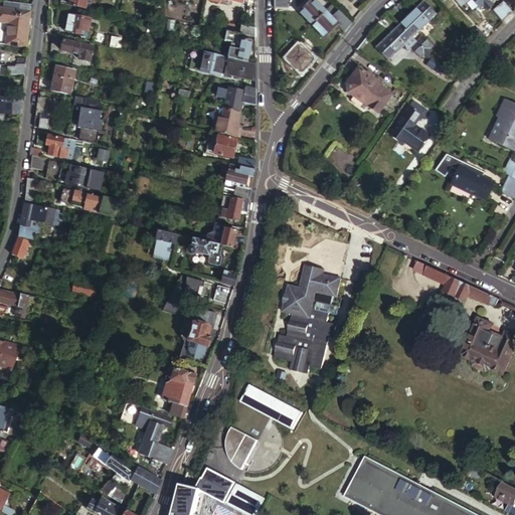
[(0,6),(0,41),(22,45),(27,10),(17,9),(18,2),(6,0),(1,0),(0,7),(0,6)]
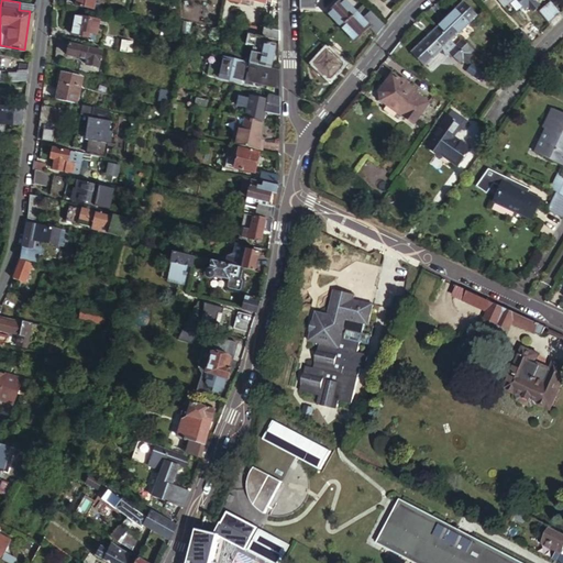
[(77,0),(77,4),(101,10),(103,0),(77,0)]
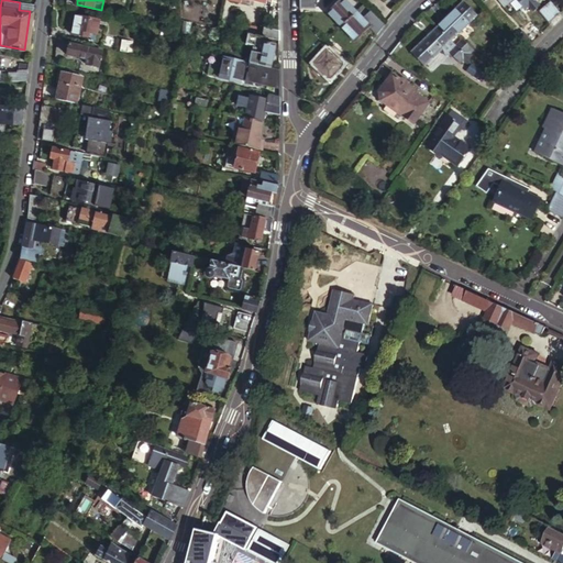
[(313,0),(300,0),(300,9),(315,9),(313,0)]
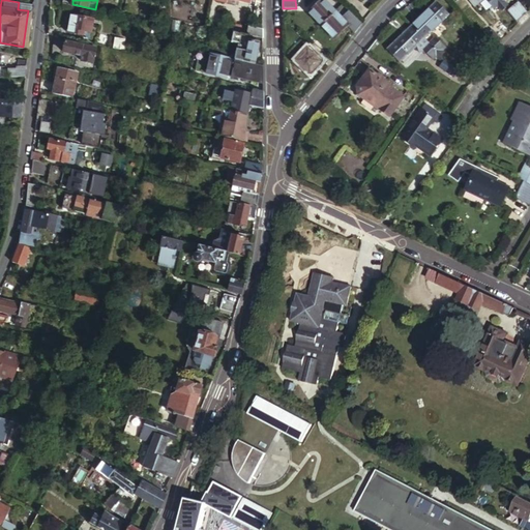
[(323,26),(336,11),(324,0),(322,0),(310,15),(323,26)]
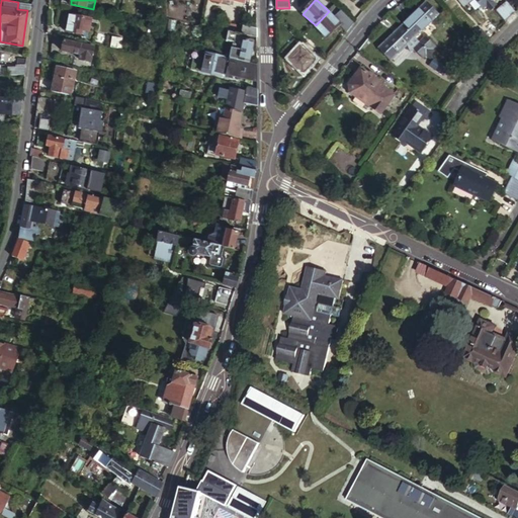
[(424,1),(404,22),(417,34),(437,15),(424,1)]
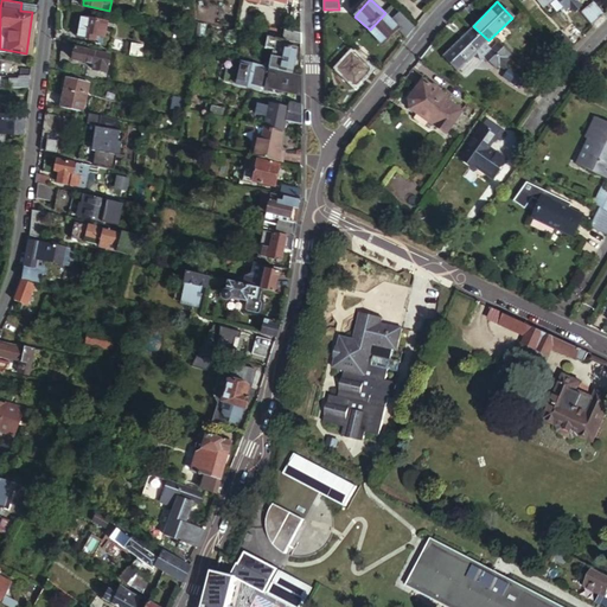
[(33,4),(21,2),(20,11),(32,12),(33,4)]
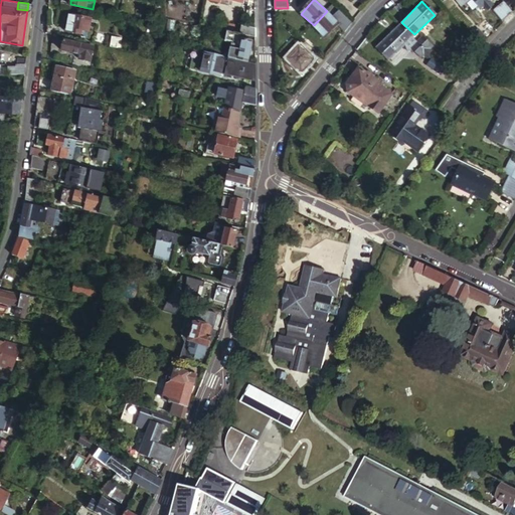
[(502,20),(512,12),(504,3),(494,11),(502,20)]
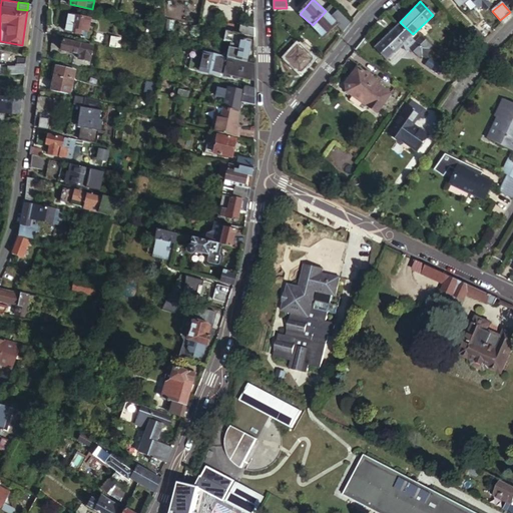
[(340,23),(326,11),(313,25),(326,37),(340,23)]
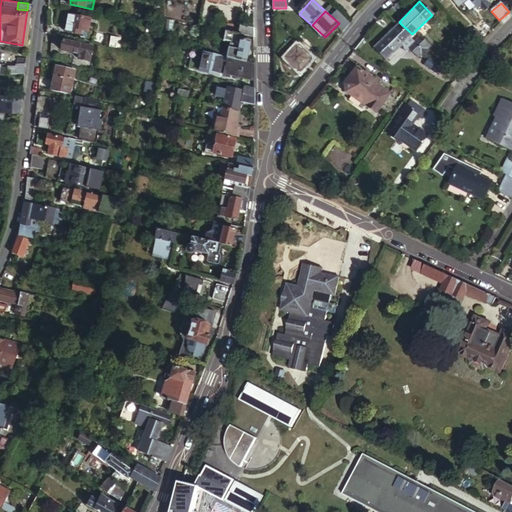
[(90,18),(68,13),(63,30),(81,34),(82,37),(86,38),(90,18)]
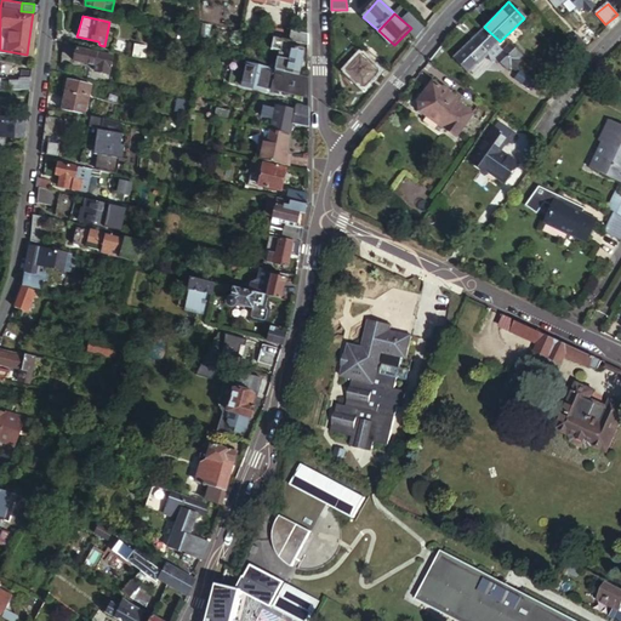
[(296,41),(307,44),(307,32),(291,28),(291,30),(273,26),(271,35),(274,36),(296,41)]
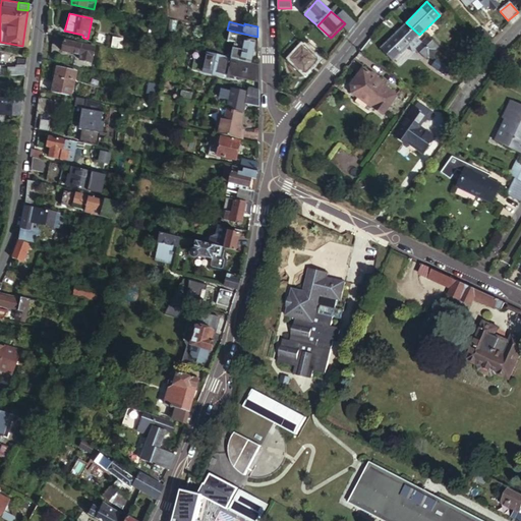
[(419,35),(406,22),(382,46),(395,59),(409,45),(419,35)]
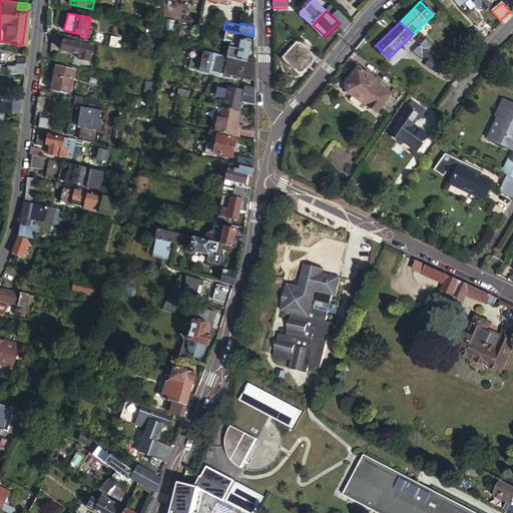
[(43,32),(54,34),(55,28),(44,26),(43,32)]
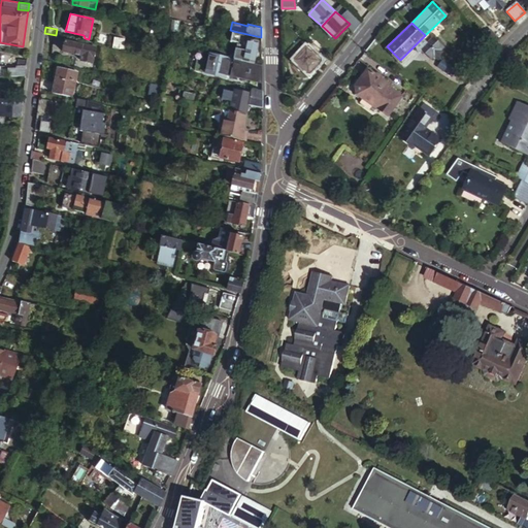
[(498,40),(490,30),(482,36),(490,46),(498,40)]
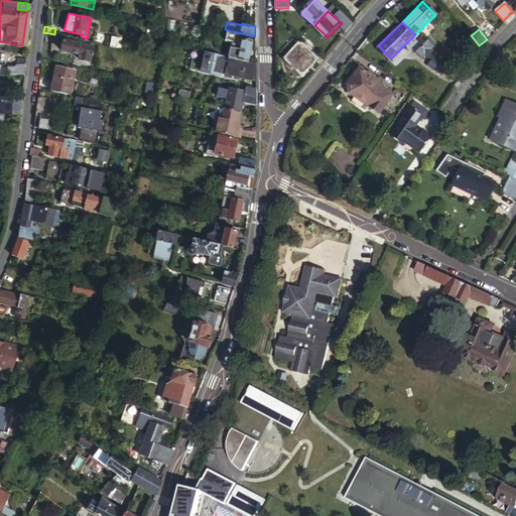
[(231,41),(227,57),(238,59),(242,43),(243,38),(245,39),(246,34),(228,30),(225,39),(231,41)]
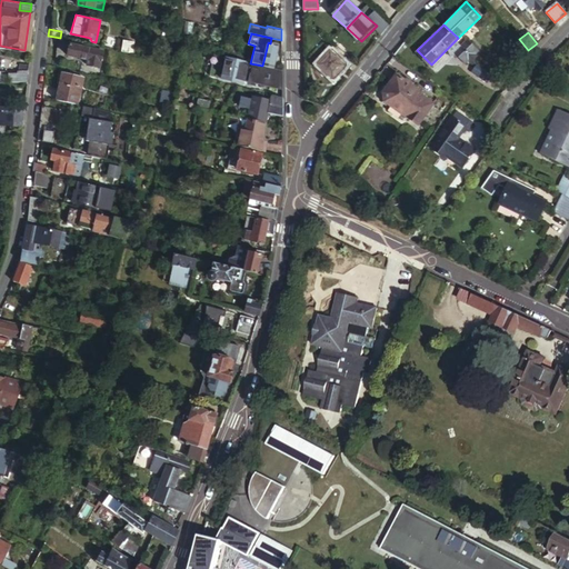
[(462,43),(478,57),(480,55),(478,52),(480,50),(469,37),(462,43)]
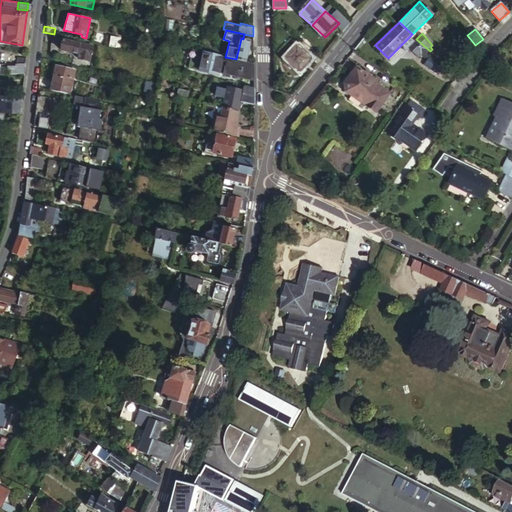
[(416,39),(412,34),(402,44),(406,48),(409,46),(410,44),(416,39)]
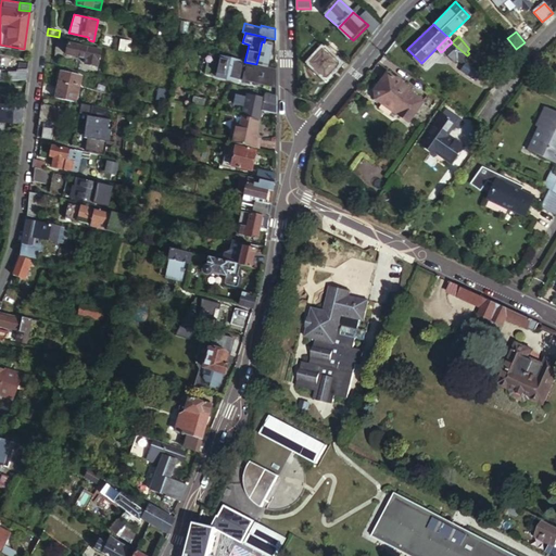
[(256,64),(267,67),(273,45),(264,42),(262,41),(261,47),(256,64)]
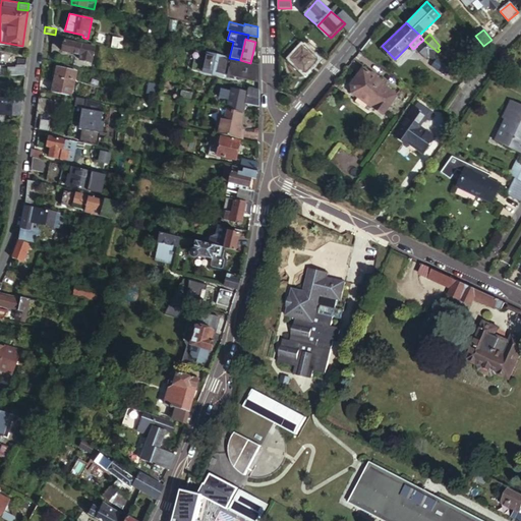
[(95,47),(64,40),(61,51),(80,55),(79,60),(91,62),(95,47)]
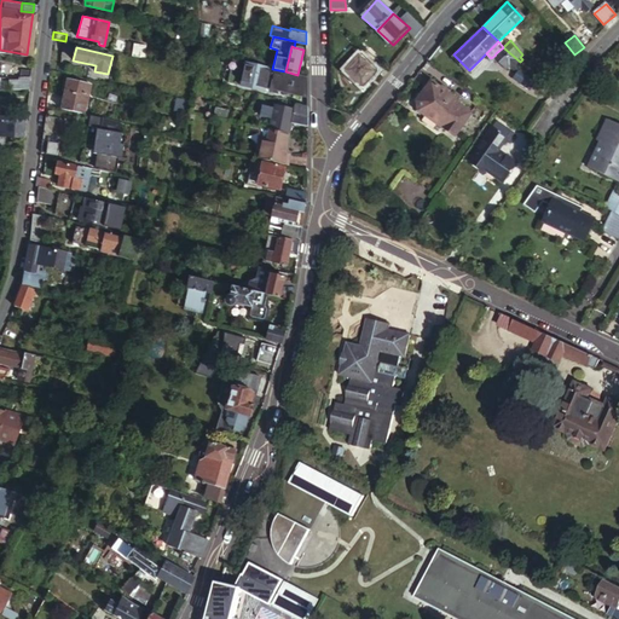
[(371,65),(377,59),(364,47),(362,50),(372,59),(369,63),(371,65)]
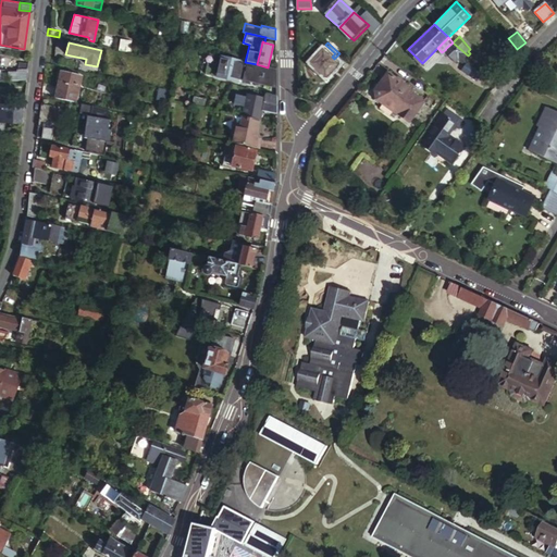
[(465,59),(468,56),(453,42),(446,48),(457,59),(460,54),(465,59)]
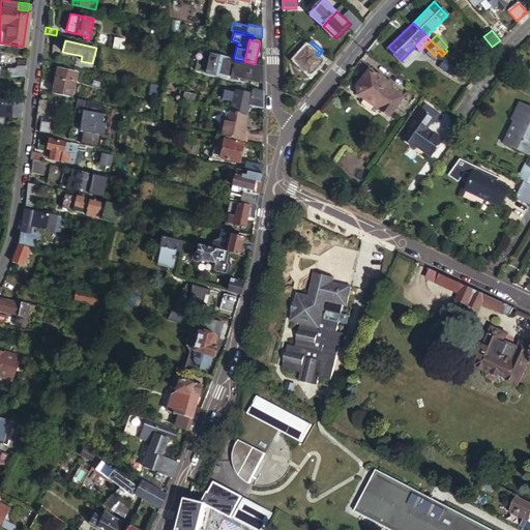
[(319,51),(310,42),(306,46),(316,54),(319,51)]
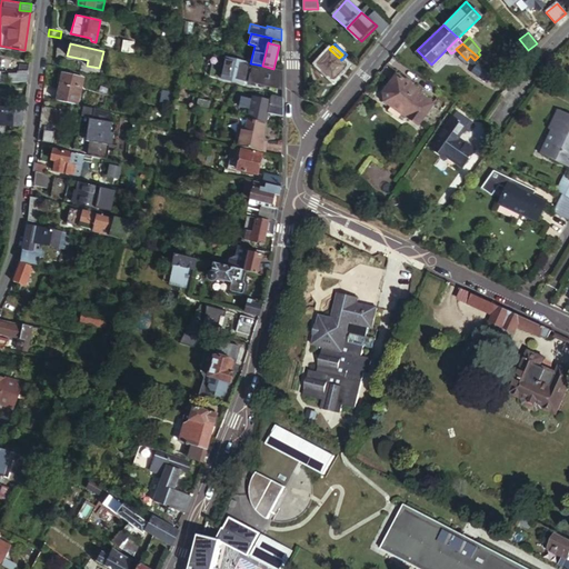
[(343,61),(341,60),(339,58),(329,49),(316,63),(329,77),(343,61)]
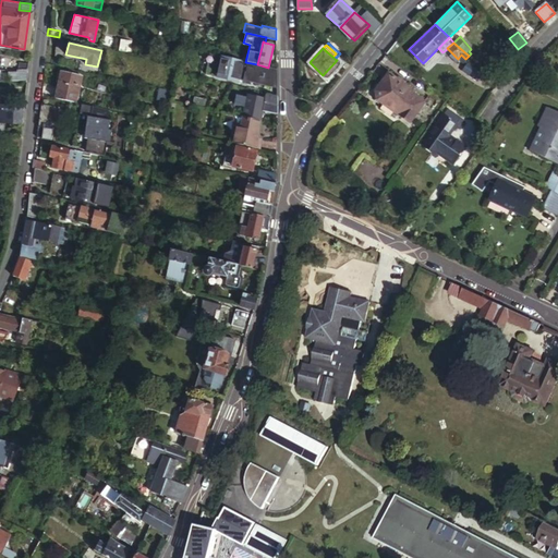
[(237,81),(242,61),(221,56),(215,75),(237,81)]
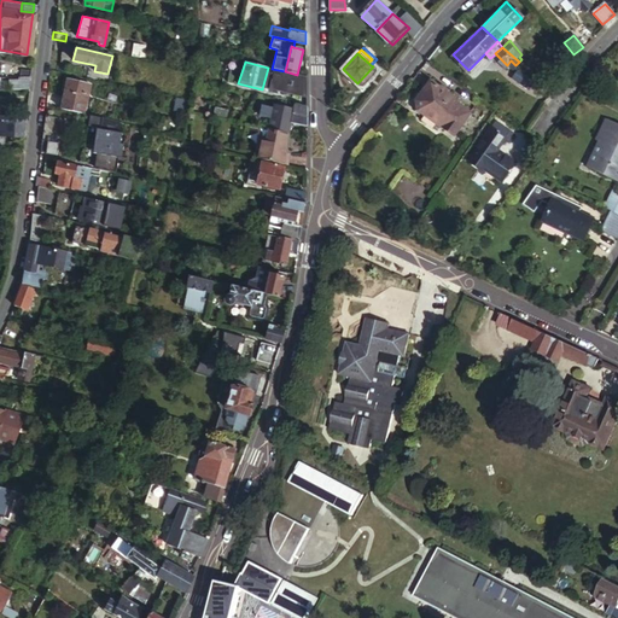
[(535,75),(553,87),(560,76),(543,64),(540,69),(537,68),(536,70),(537,71),(535,75)]
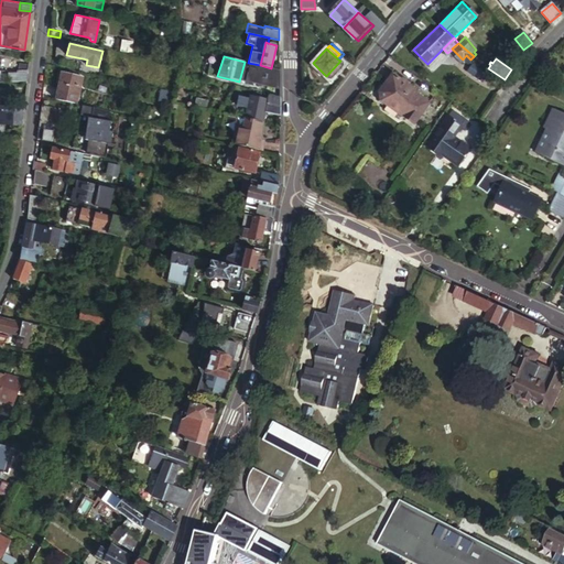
[(488,71),(474,61),(469,68),(484,78),(488,71)]
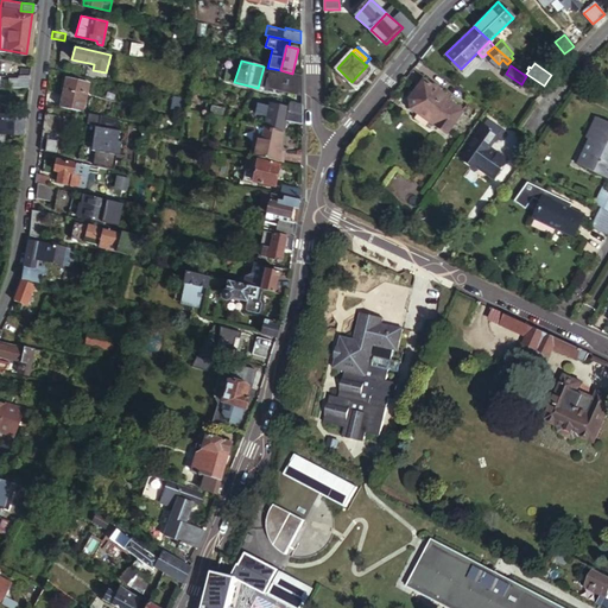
[(30,88),(31,76),(23,76),(23,80),(19,80),(10,80),(10,88),(30,88)]
